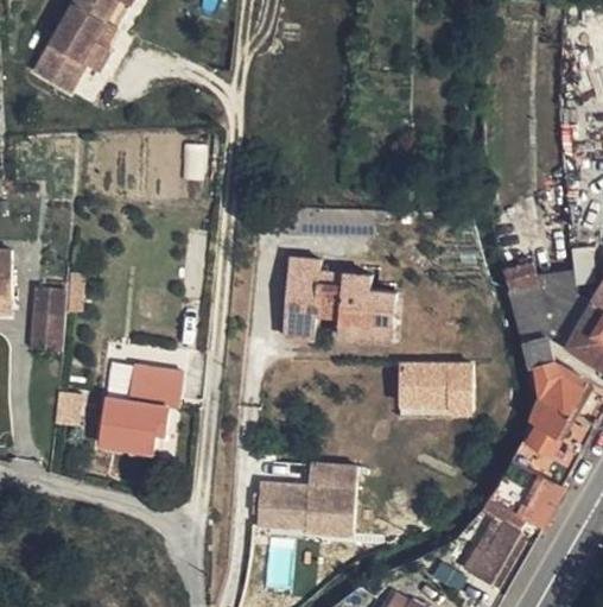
[(114,0),(71,0),(32,74),(64,93),(81,64),(94,70),(107,49),(101,46),(90,40),(101,20),(114,0)]
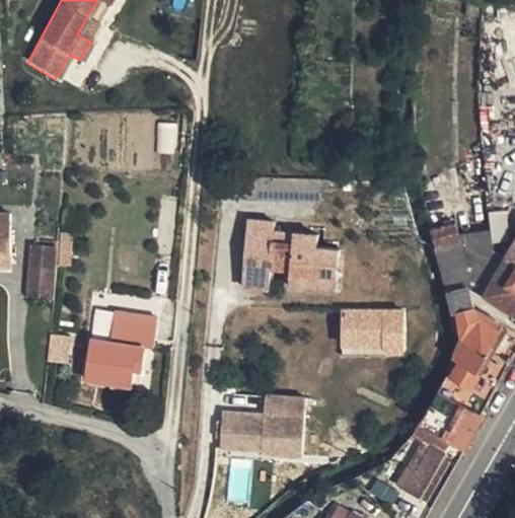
[(77,34),(86,40),(96,22),(86,17),(77,34)]
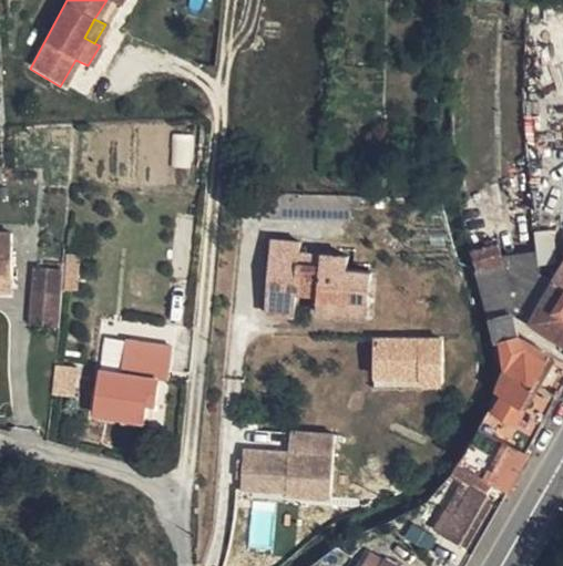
[(416,157),(403,161),(407,172),(418,168),(416,157)]
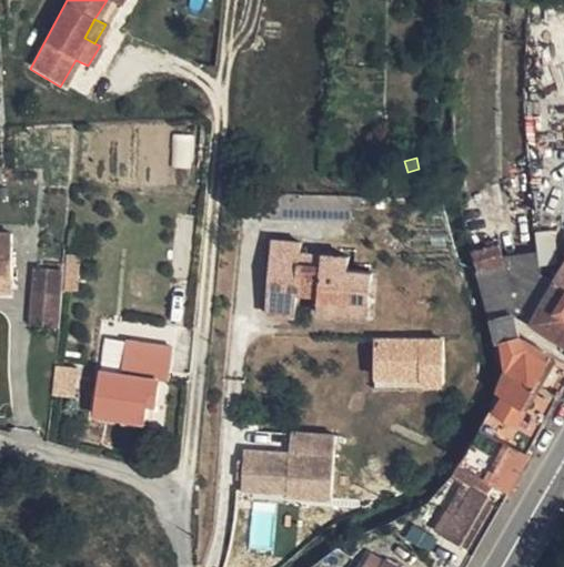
[(395,178),(382,175),(382,185),(394,188),(395,178)]
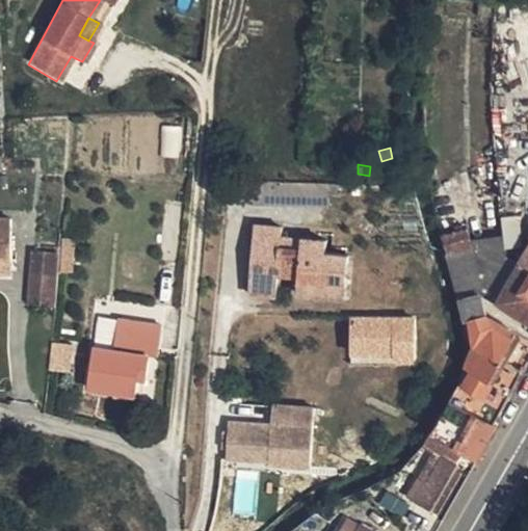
[(397,175),(385,175),(385,188),(397,188),(397,175)]
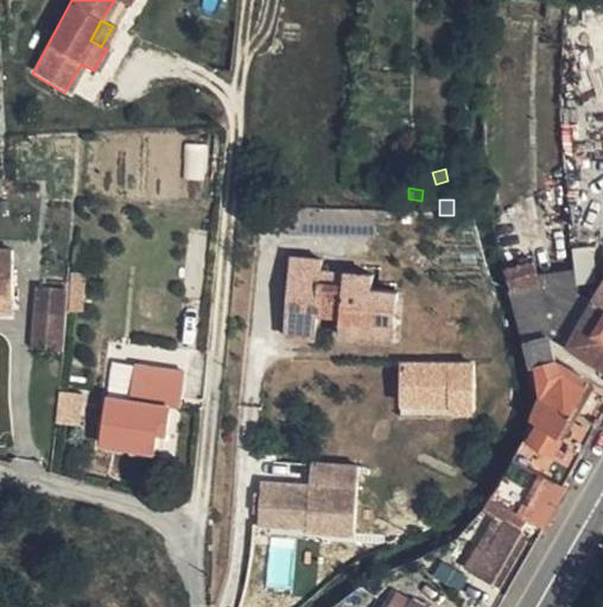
[(454,223),(469,226),(467,213),(455,212),(454,223)]
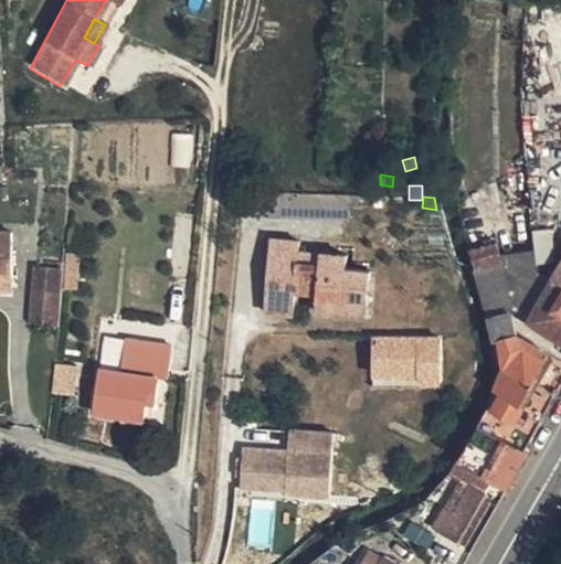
[(437,219),(436,210),(422,208),(421,217),(437,219)]
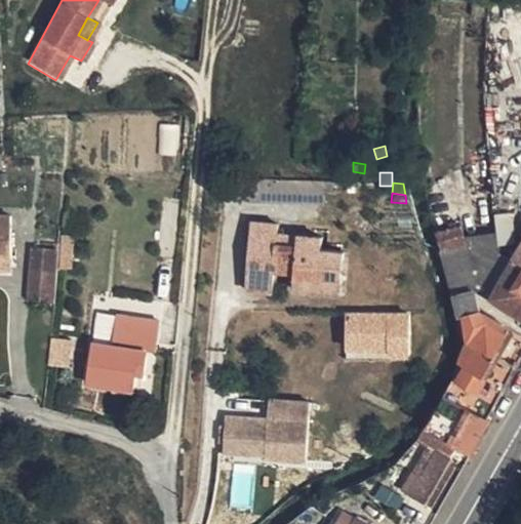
[(495,235),(496,244),(513,242),(510,212),(493,213),(495,235)]
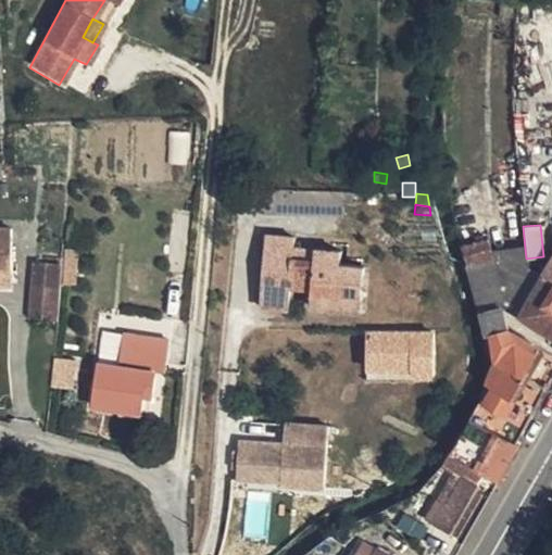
[(0,272),(9,273),(9,229),(0,228),(0,272)]
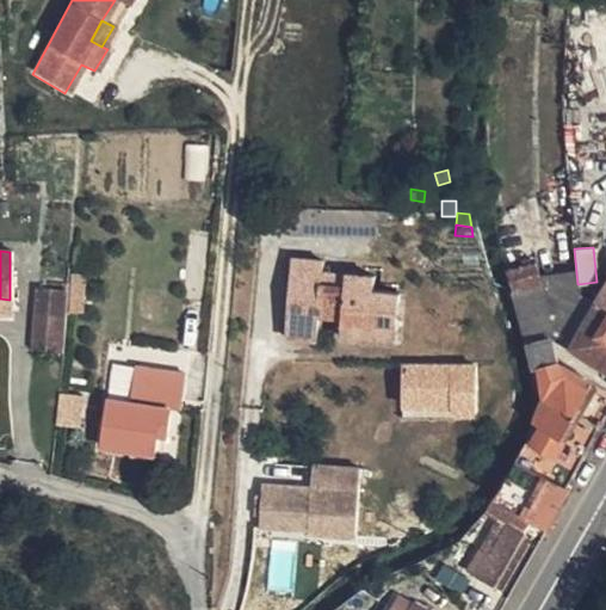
[(317,284),(319,271),(319,262),(286,258),(282,338),(313,339),(314,315),(338,316),(336,324),(364,325),(363,338),(393,340),(396,294),(370,291),(371,276),(339,273),(339,285),(317,284)]
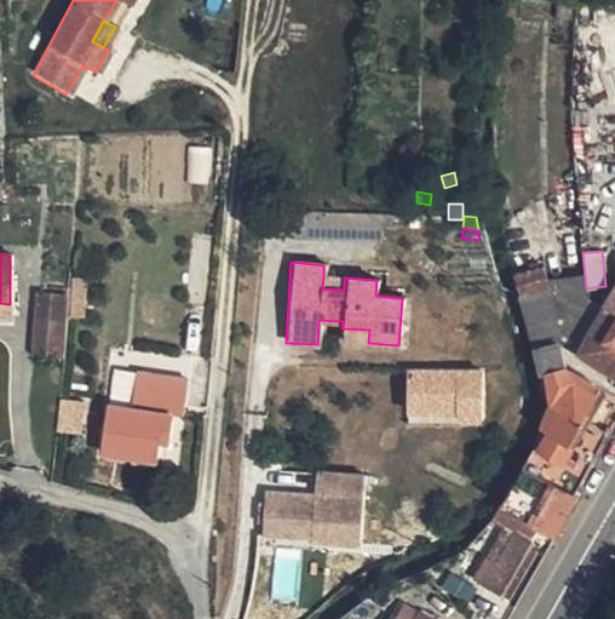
[(511,275),(518,297),(550,286),(550,285),(542,264),(511,275)]
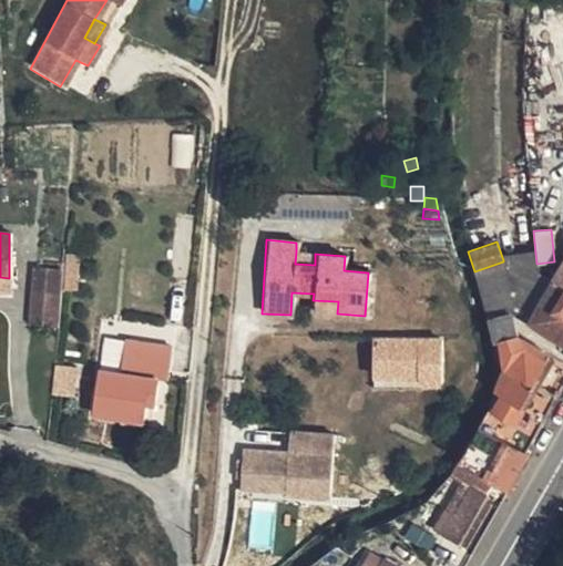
[(62,249),(64,286),(79,285),(77,249),(62,249)]
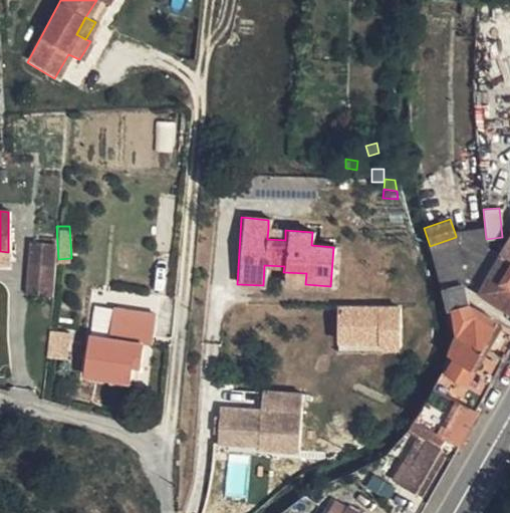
[(285,230),(268,228),(267,239),(285,240),(285,230)]
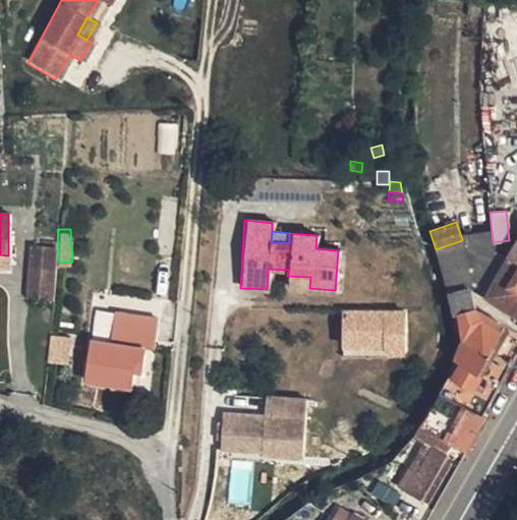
[(436,249),(448,292),(470,286),(470,289),(484,295),(507,256),(494,250),(493,242),(492,233),(462,239),(462,240),(436,249)]
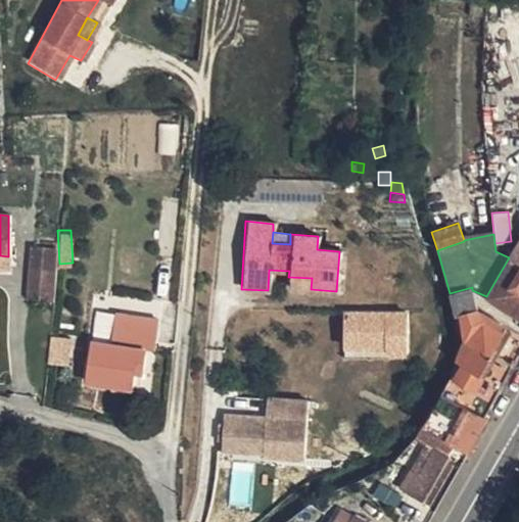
[(517,262),(518,262),(518,239),(509,257),(517,262)]
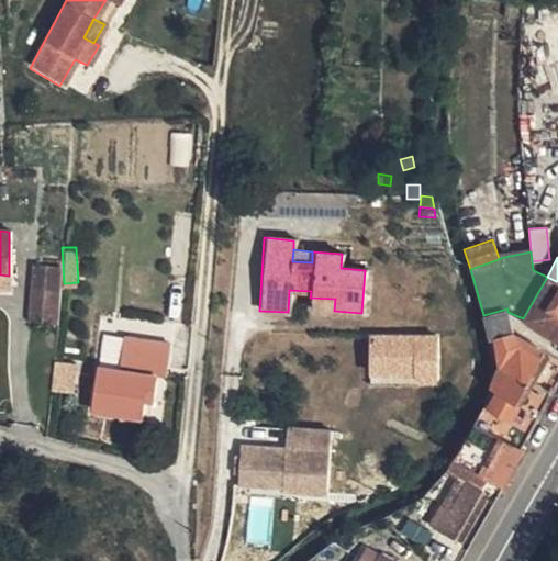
[(57,284),(59,262),(33,260),(31,281),(57,284)]
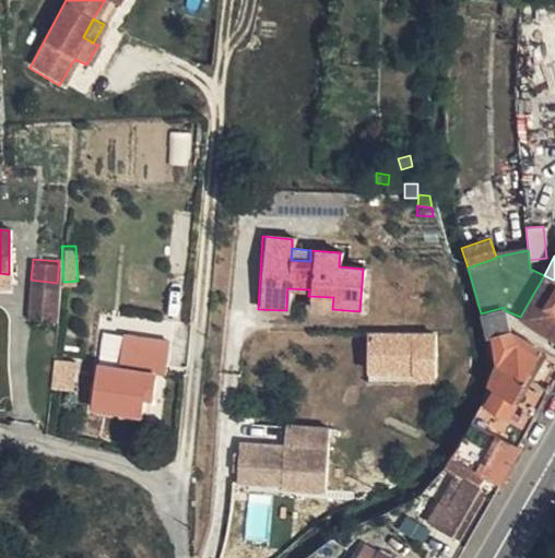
[(0,287),(9,288),(9,274),(0,273),(0,287)]
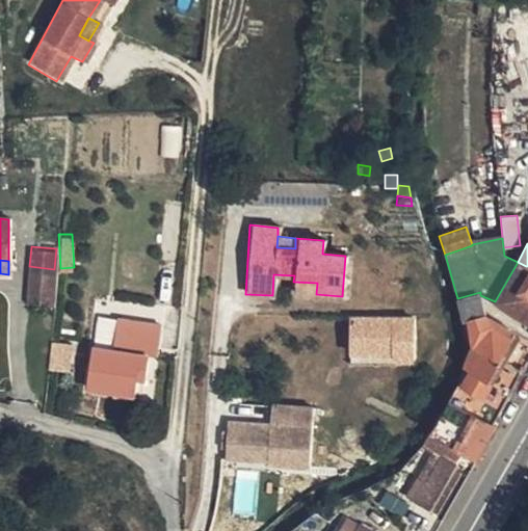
[(509,312),(527,321),(527,266),(526,266),(518,262),(495,301),(509,312)]
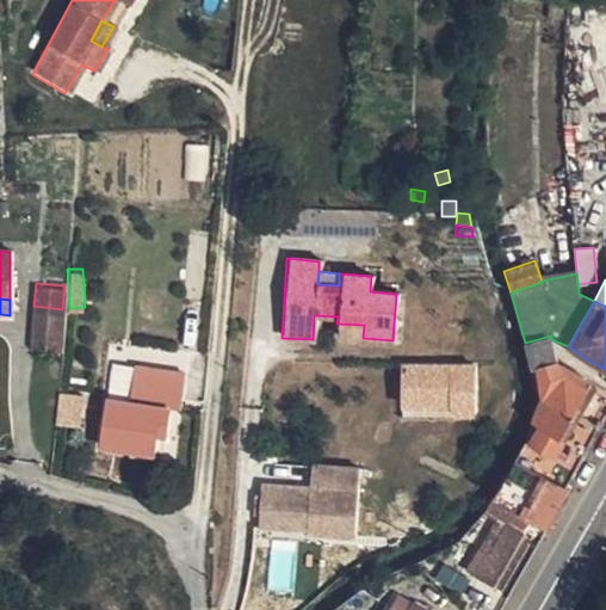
[(59,345),(62,309),(33,306),(30,342),(59,345)]
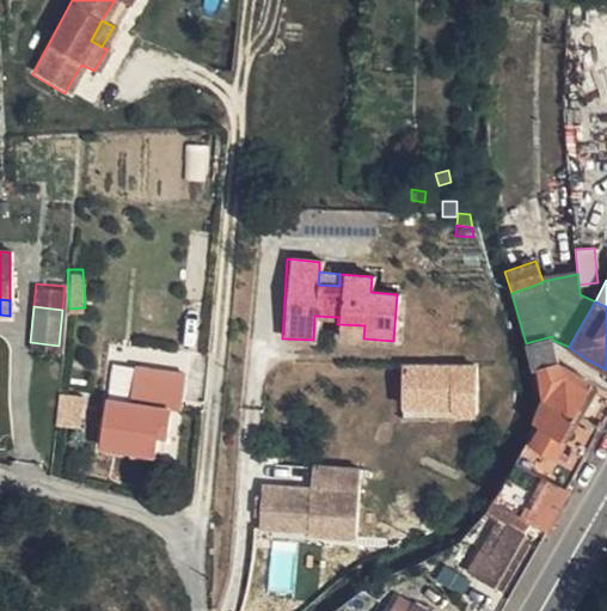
[(365,325),(337,324),(337,337),(363,338),(365,325)]
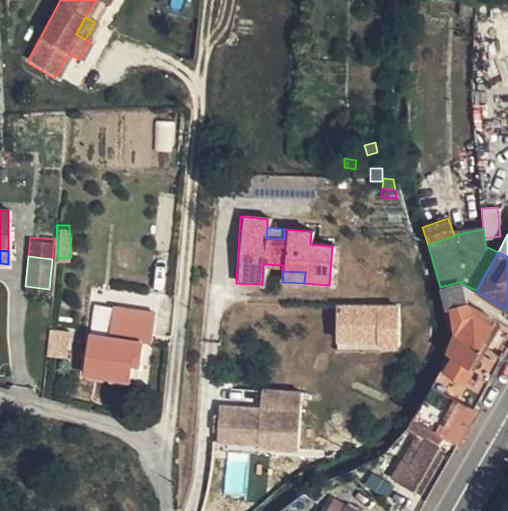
[(450,356),(433,384),(474,407),(499,358),(486,350),(479,346),(491,324),(472,312),(468,302),(462,284),(462,281),(440,287),(445,306),(448,306),(452,333),(445,352),(450,356)]
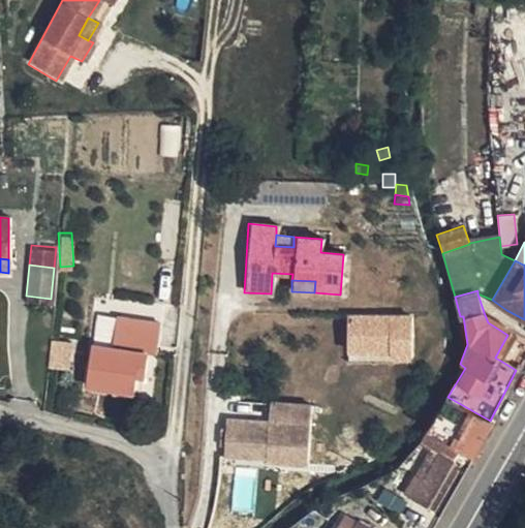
[(413,354),(412,307),(345,309),(347,356),(413,354)]
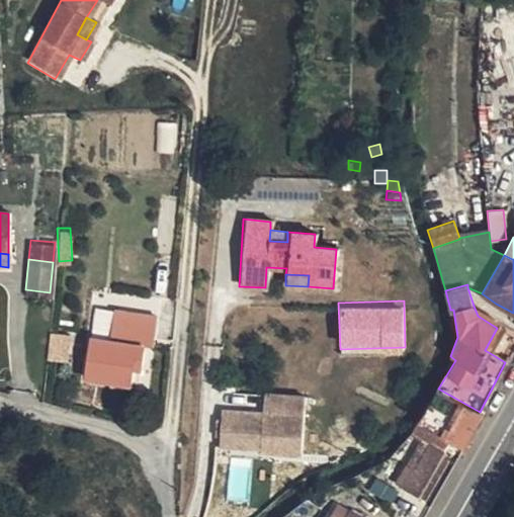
[(485,350),(492,354),(506,327),(474,306),(478,316),(497,328),(485,350)]
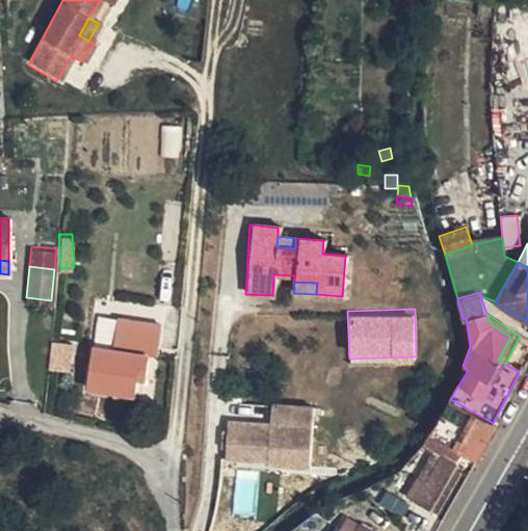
[(157,327),(112,321),(109,350),(91,347),(85,389),(133,395),(134,378),(144,379),(146,354),(155,355),(157,327)]
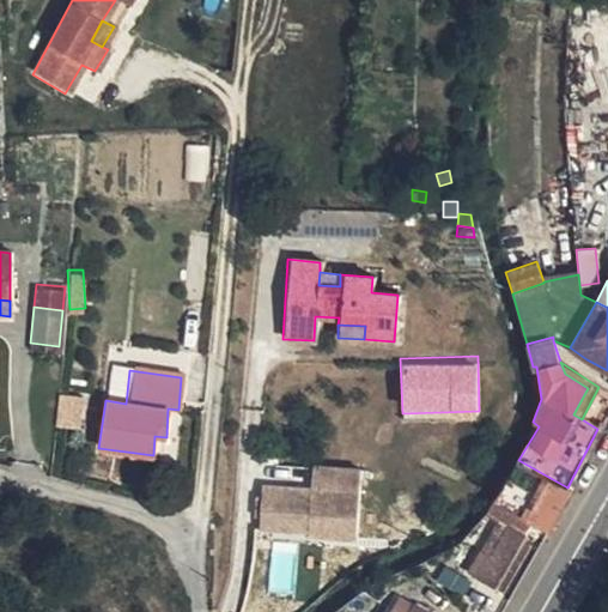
[(74,397),(67,395),(56,394),(54,417),(71,419),(74,397)]
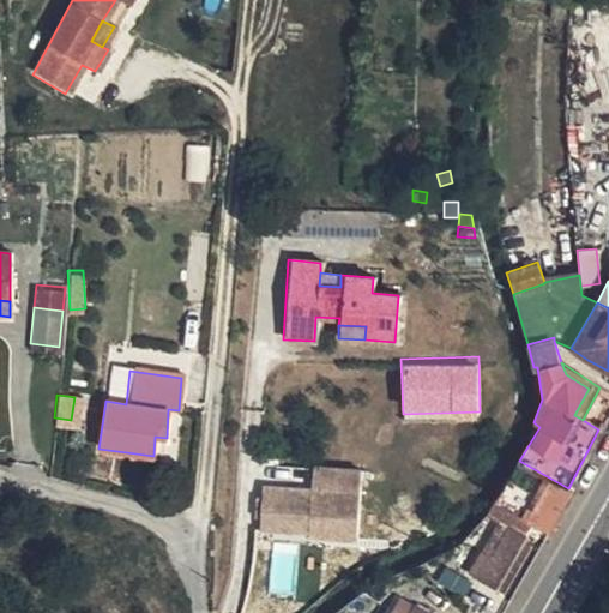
[(312,481),(263,478),(258,528),(355,536),(362,463),(313,460),(312,481)]
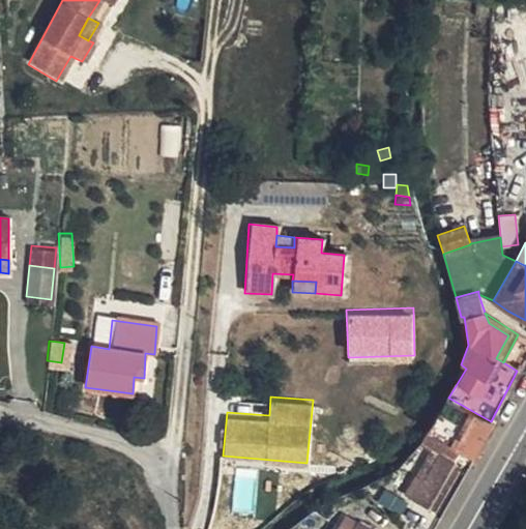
[(463,448),(475,457),(494,423),(491,421),(448,398),(430,430),(437,434),(463,448)]
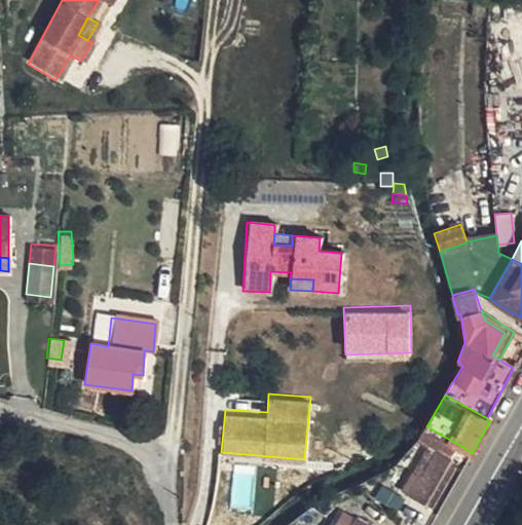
[(452,458),(459,445),(434,430),(425,444),(433,449),(417,476),(411,473),(401,489),(426,503),(452,458)]
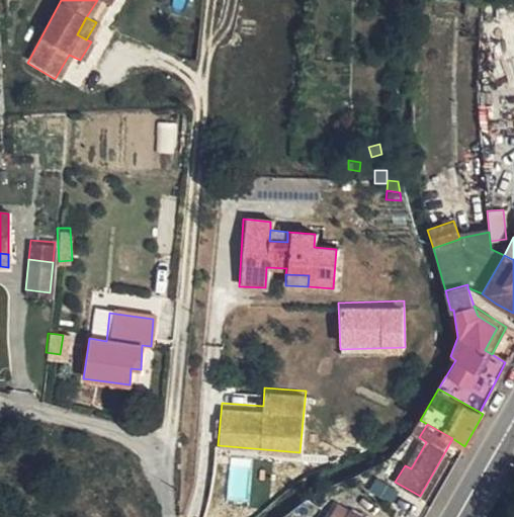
[(450,454),(445,451),(420,496),(425,499),(450,454)]
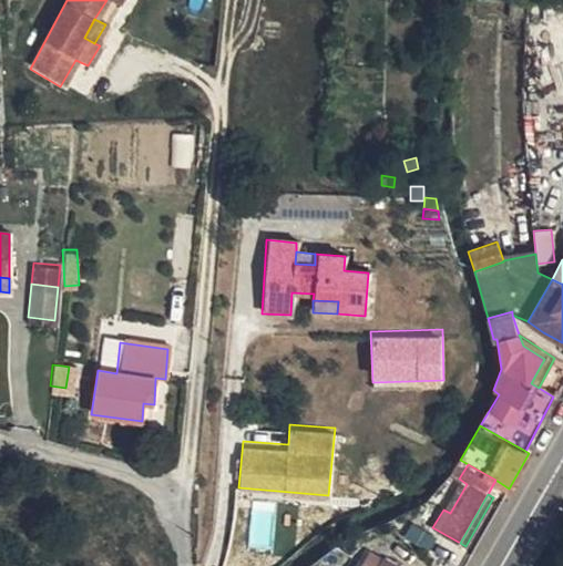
[(372,553),(364,542),(358,547),(368,558),(372,553)]
